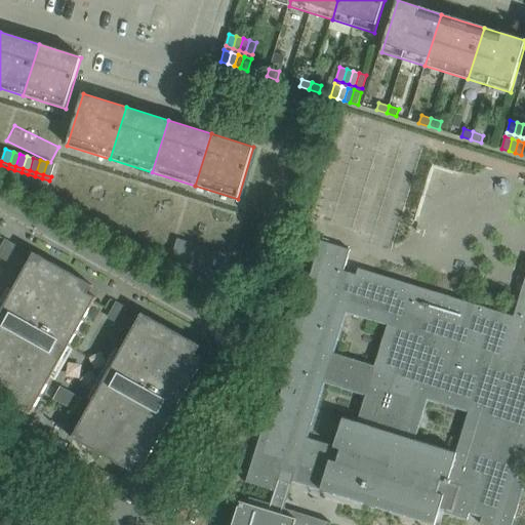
[(54,164),(47,162),(43,174),(51,176),(54,164)]
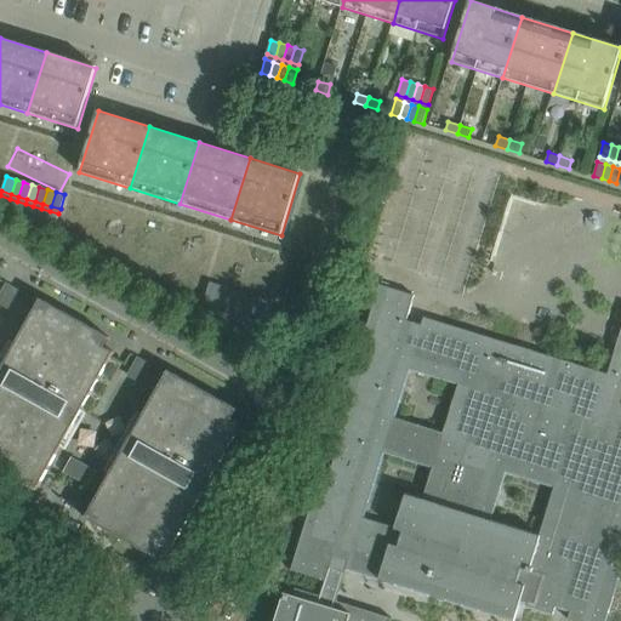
[(17,201),(10,199),(5,214),(12,216),(17,201)]
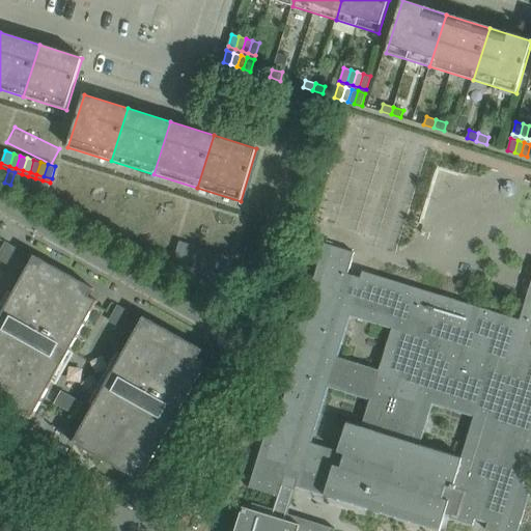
[(22,174),(15,172),(10,185),(14,185),(18,187),(22,174)]
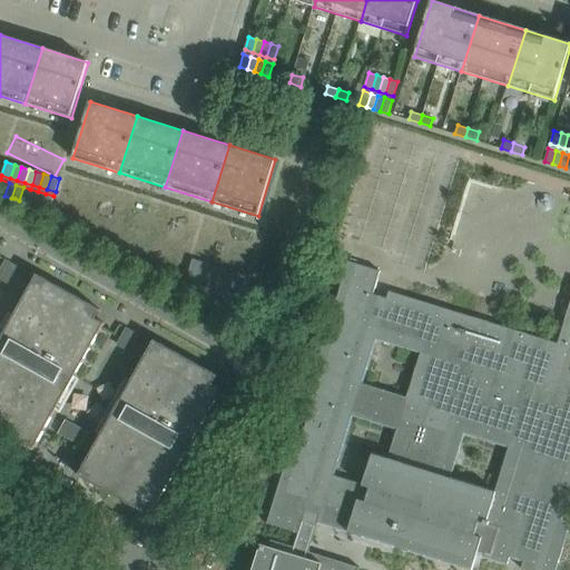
[(30,189),(23,187),(19,200),(27,203),(30,189)]
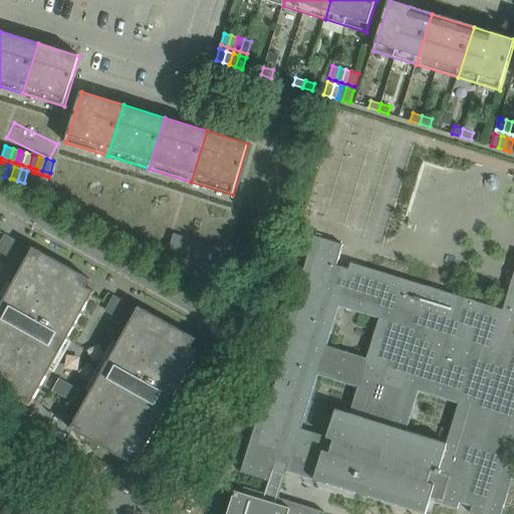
[(34,173),(27,171),(24,183),(30,185),(34,173)]
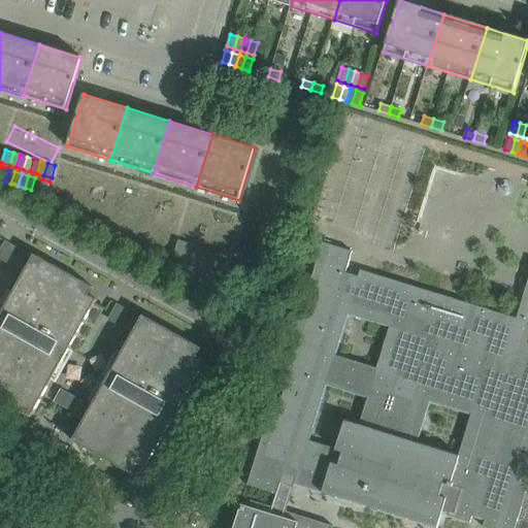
[(42,179),(35,177),(31,190),(38,192),(42,179)]
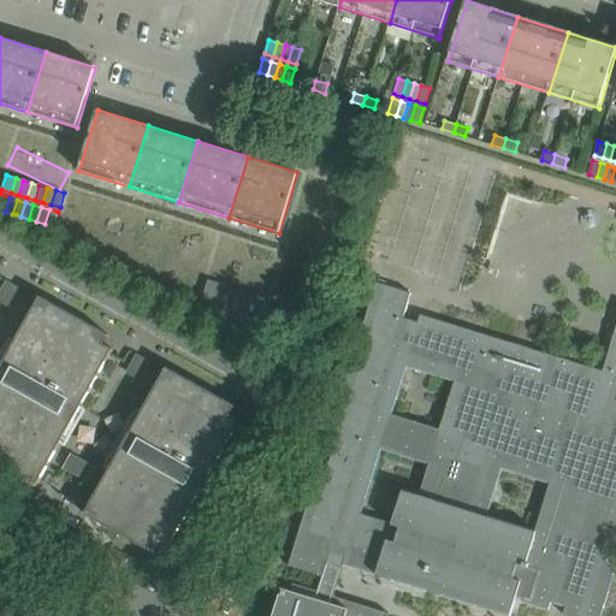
[(58,212),(49,209),(45,224),(54,226),(58,213),(58,212)]
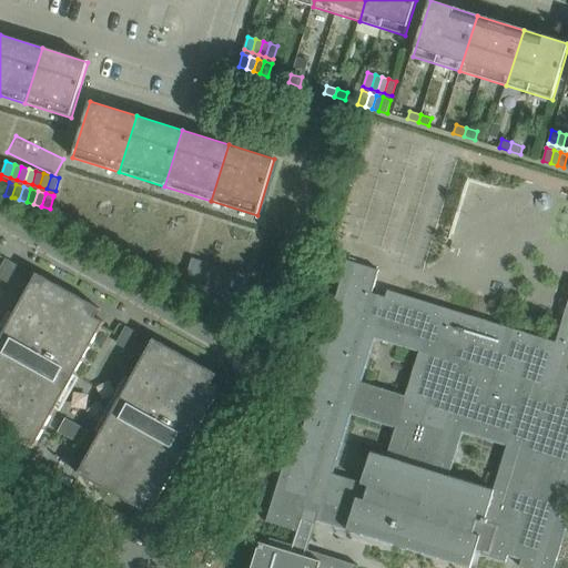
[(393,264),(355,252),(352,263),(346,261),(298,415),(306,418),(302,432),(294,429),(265,523),(251,567),(344,567),(347,558),(311,546),(318,521),(466,567),(470,567),(475,554),(505,564),(507,556),(521,560),(519,567),(521,567),(554,567),(567,523),(567,302),(565,313),(556,343),(393,292),(385,290),(393,264)]
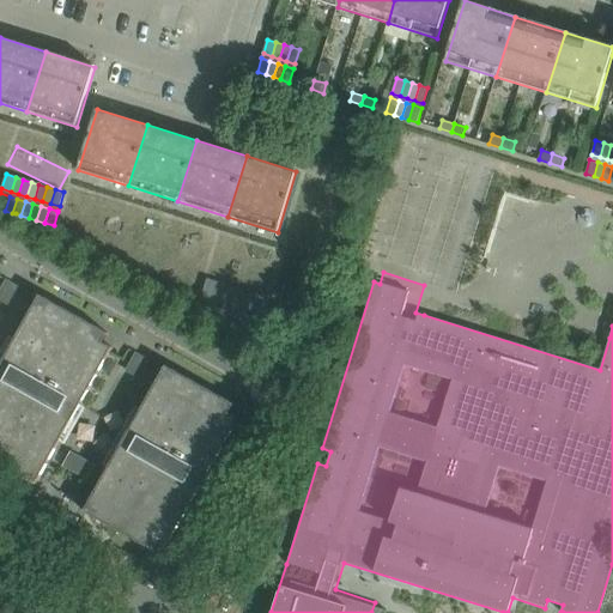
[(207,279),(202,293),(212,296),(217,281),(207,279)]
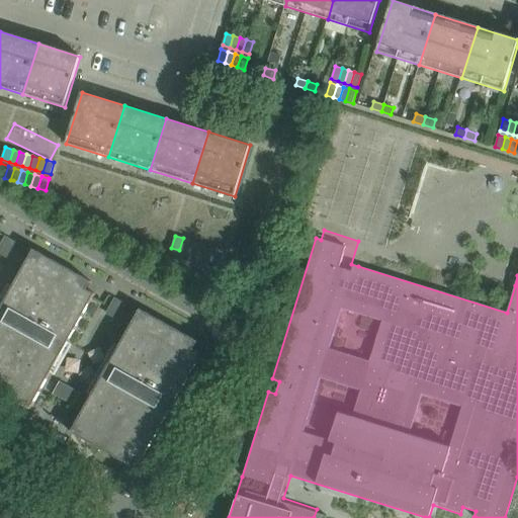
[(183,238),(179,250),(186,252),(189,240),(183,238)]
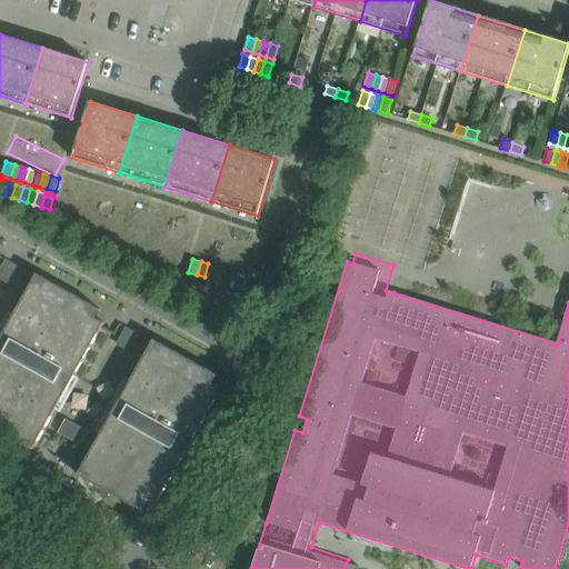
[(216,266),(208,263),(205,277),(211,279),(216,266)]
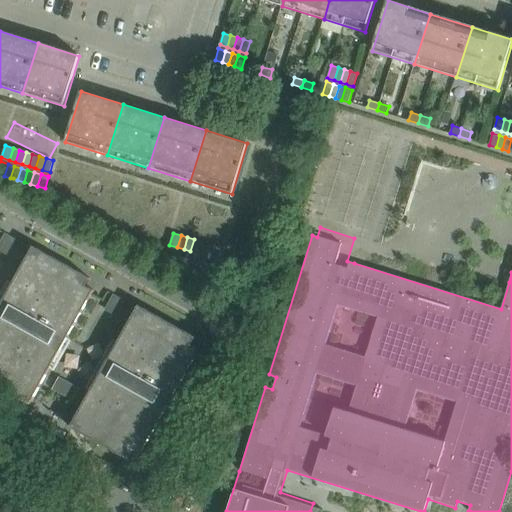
[(201,242),(194,239),(190,251),(197,253),(201,242)]
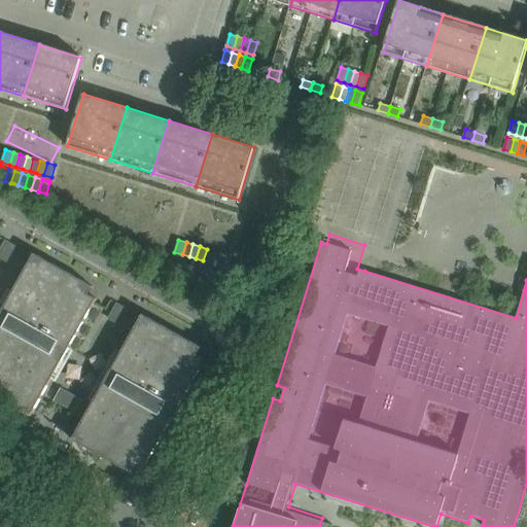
[(213,251),(207,249),(203,260),(209,262),(213,251)]
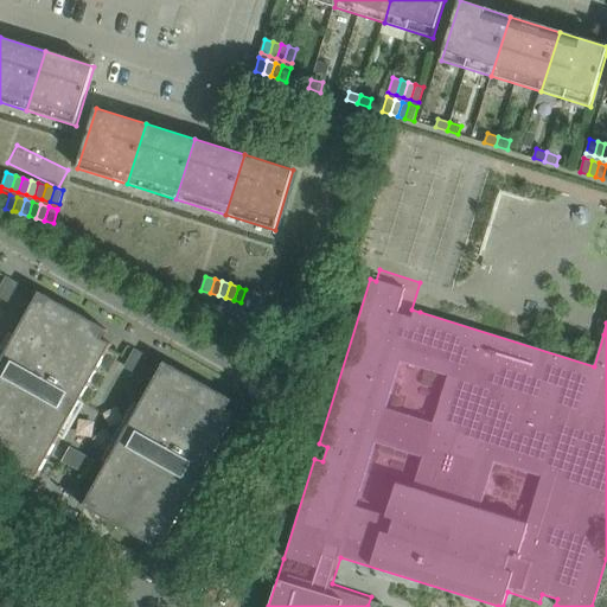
[(254,292),(246,289),(241,302),(249,306),(254,292)]
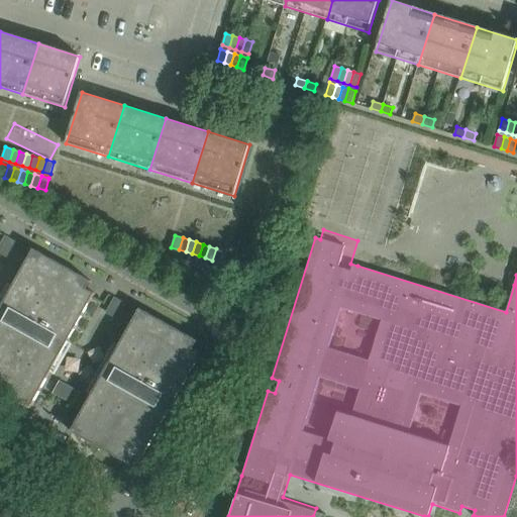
[(219,267),(220,263),(212,261),(205,257),(199,255),(192,253),(186,251),(179,249),(171,247),(170,251),(178,253),(184,255),(191,257),(198,260),(204,262),(211,264),(219,267)]
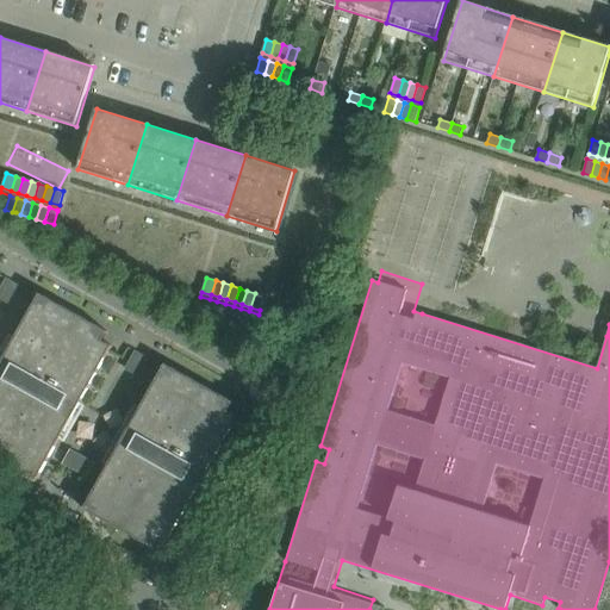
[(263,296),(255,293),(250,307),(260,310),(263,296)]
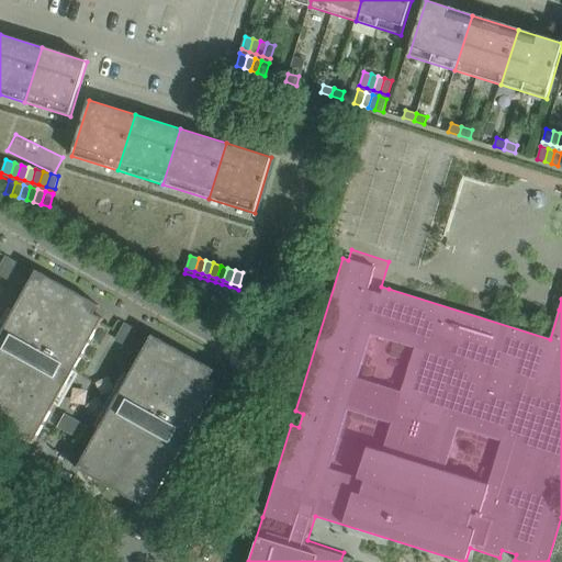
[(0,426),(33,445),(103,319),(94,315),(99,306),(36,271),(0,335),(0,426)]
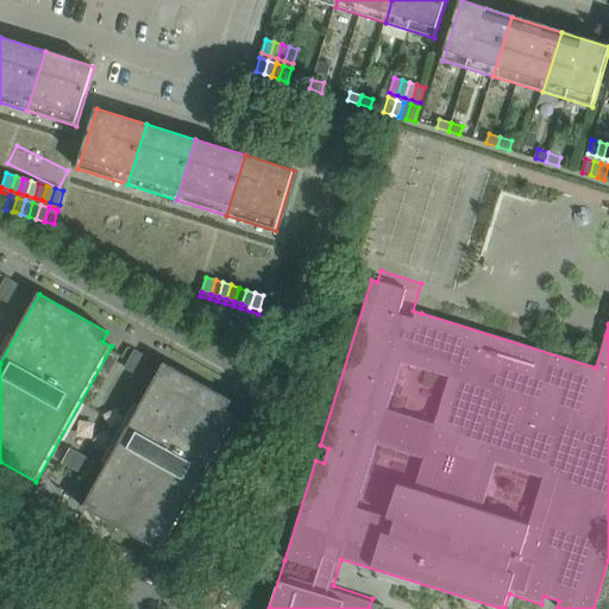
[(209,299),(200,296),(196,309),(205,313),(209,299)]
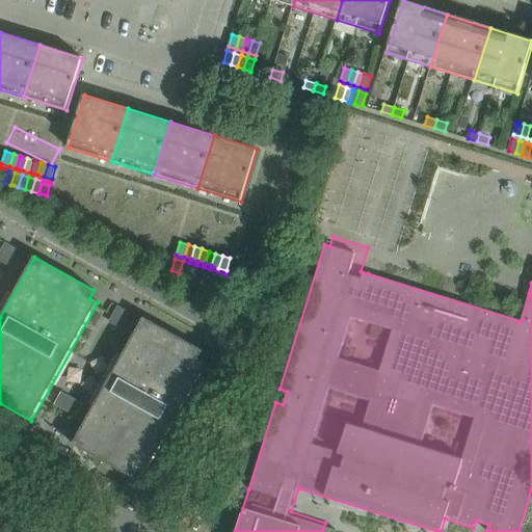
[(189,263),(183,261),(179,273),(186,275),(189,263)]
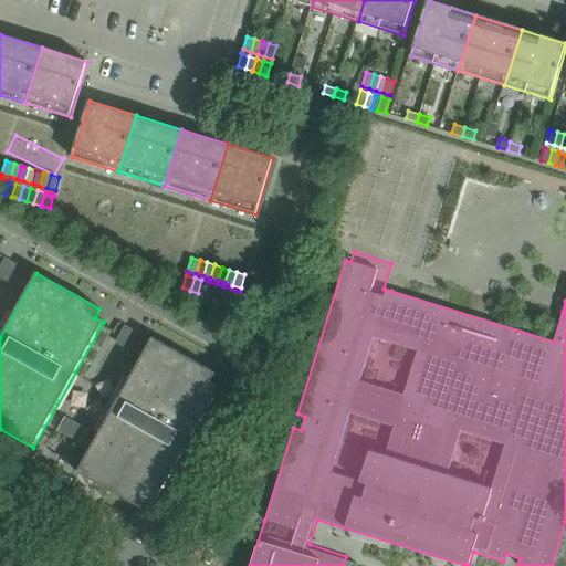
[(209,282),(201,280),(198,293),(205,295),(209,282)]
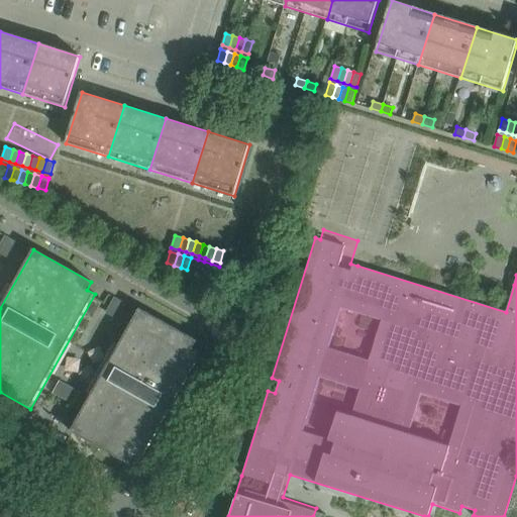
[(198,260),(191,257),(187,270),(194,272),(198,260)]
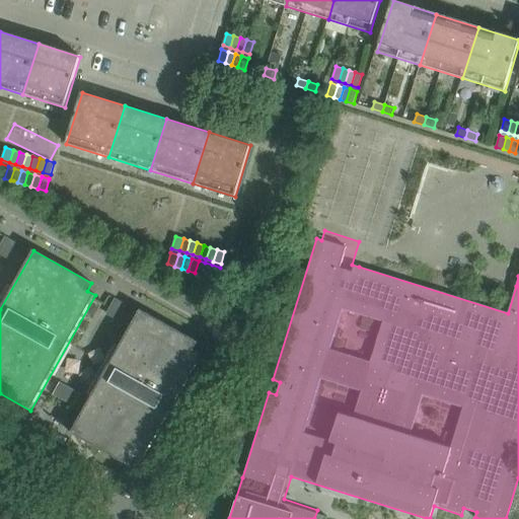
[(205,263),(199,261),(195,273),(202,275),(205,263)]
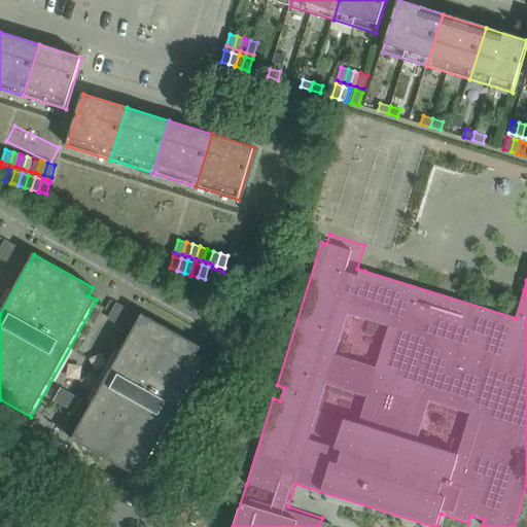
[(215,269),(208,267),(205,279),(211,281),(215,269)]
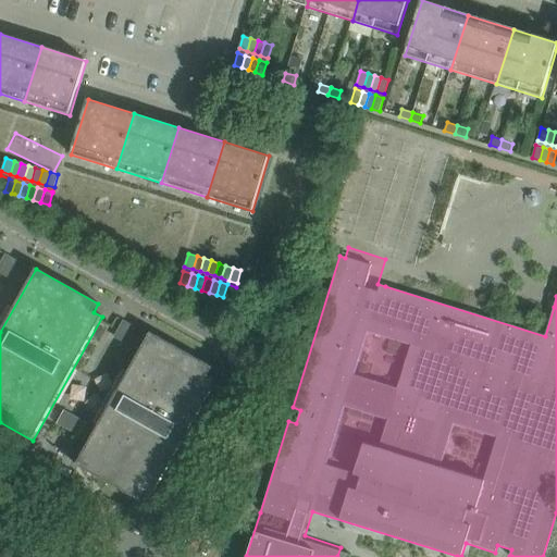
[(236,287),(227,284),(223,297),(232,300),(236,288),(236,287)]
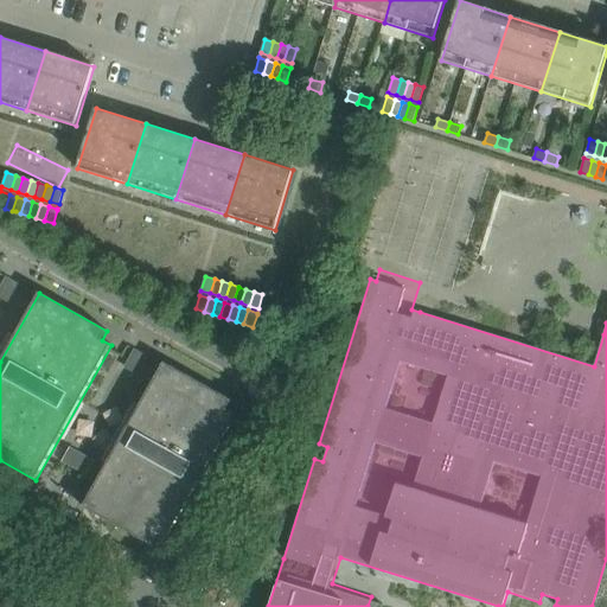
[(165,541),(236,415),(227,410),(231,401),(164,363),(127,428),(120,441),(83,508),(151,545),(155,536),(165,541)]
